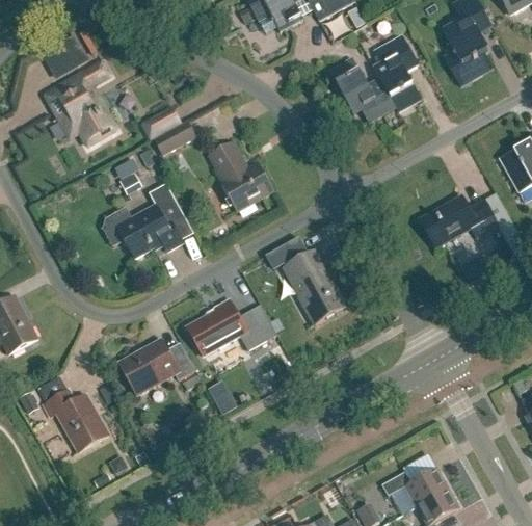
[(249,0),(247,1),(259,22),(270,16),(278,32),(303,20),(294,2),(297,0),(249,0)]
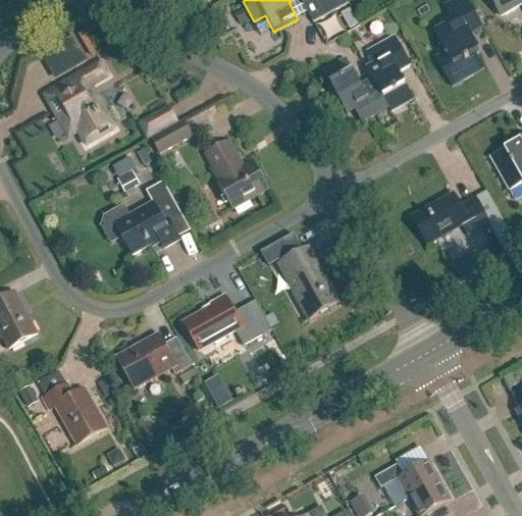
[(301,0),(306,8),(314,4),(320,15),(348,1),(347,0),(301,0)]
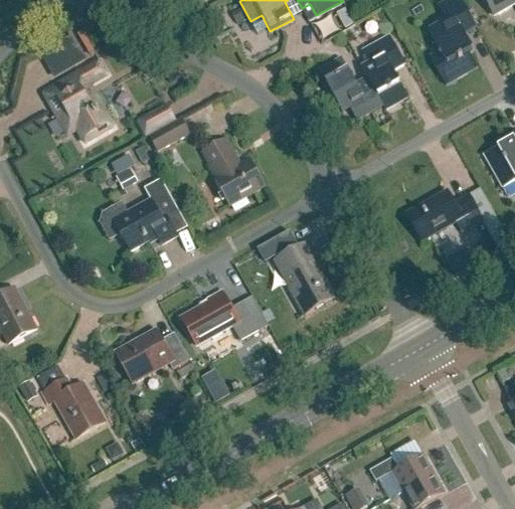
[(446,82),(477,65),(469,50),(473,48),(463,32),(476,24),(462,0),(445,0),(438,4),(447,19),(428,28),(441,49),(430,55),(446,82)]
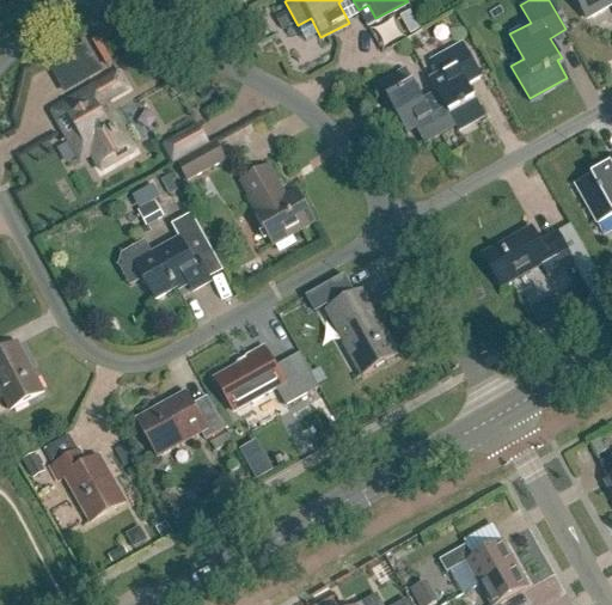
[(611,4),(611,0),(577,0),(587,16),(611,1),(611,4)]
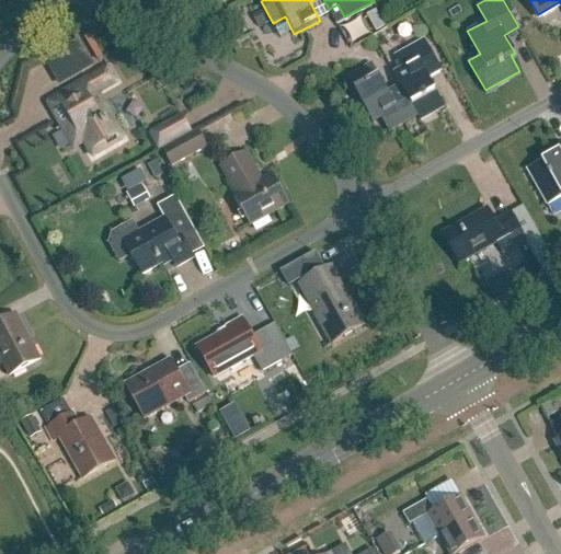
[(252,12),(259,23),(265,20),(259,8),(252,12)]
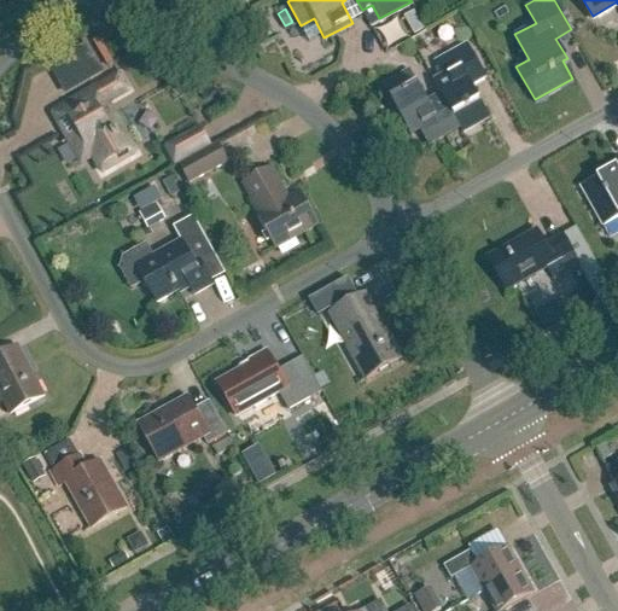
[(375,23),(382,41),(401,35),(395,17),(375,23)]
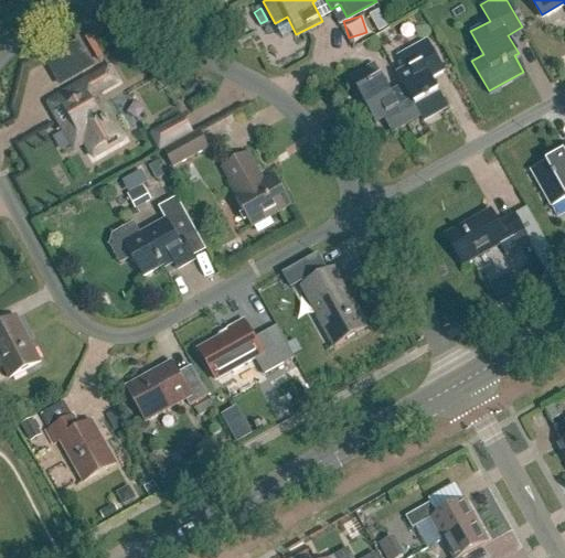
[(39,52),(52,81),(92,61),(78,32),(39,52)]
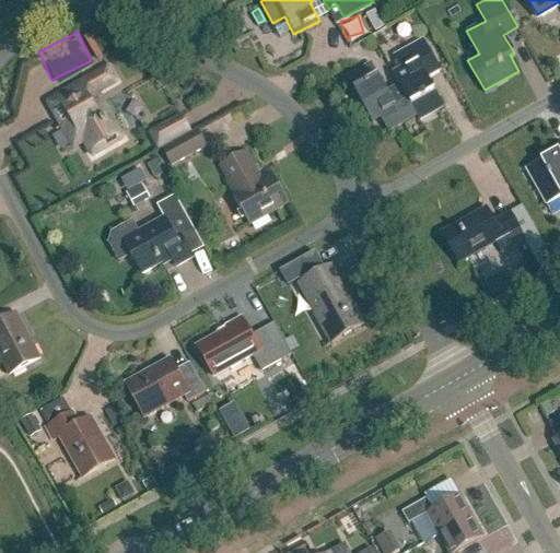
[(399,82),(417,113),(419,117),(443,104),(427,75),(441,68),(423,36),(393,54),(399,66),(392,70),(399,82)]
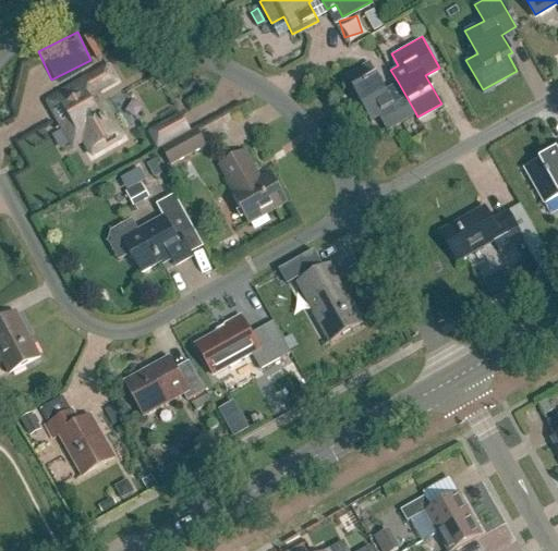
[(386,129),(415,112),(398,82),(385,88),(370,60),(344,74),(372,120),(379,115),(386,129)]
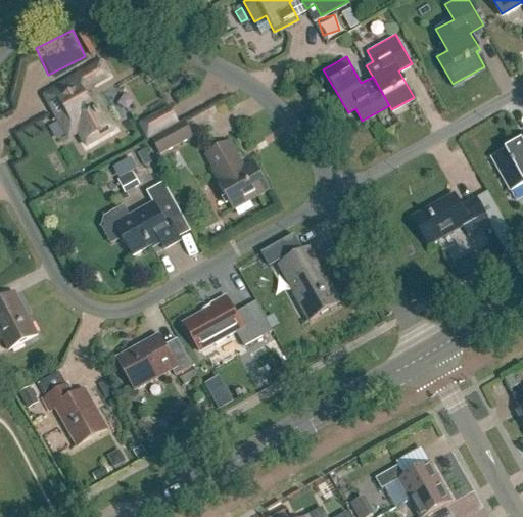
[(93,81),(108,72),(100,60),(49,90),(62,113),(67,110),(86,143),(114,127),(95,93),(91,96),(83,83),(92,78),(93,81)]
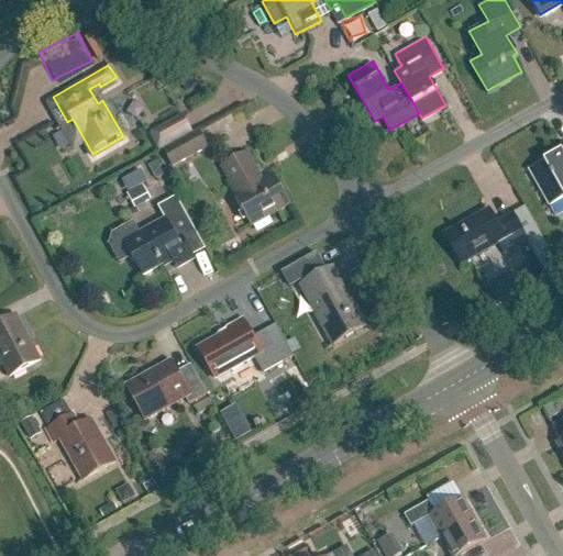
[(159,146),(192,129),(183,110),(150,128),(159,146)]
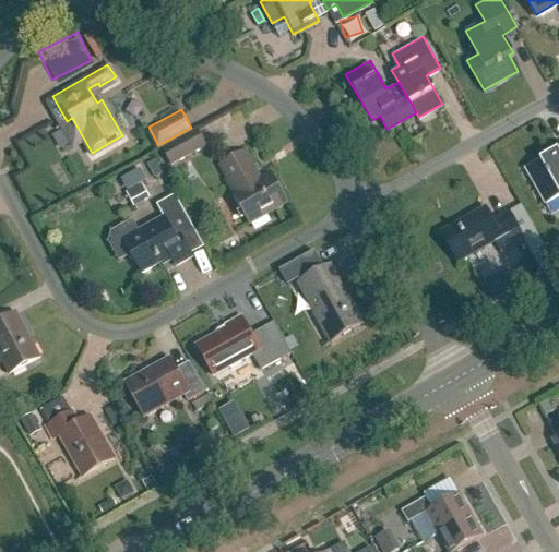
[(171,163),(182,157),(205,143),(197,127),(173,140),(162,145),(171,163)]
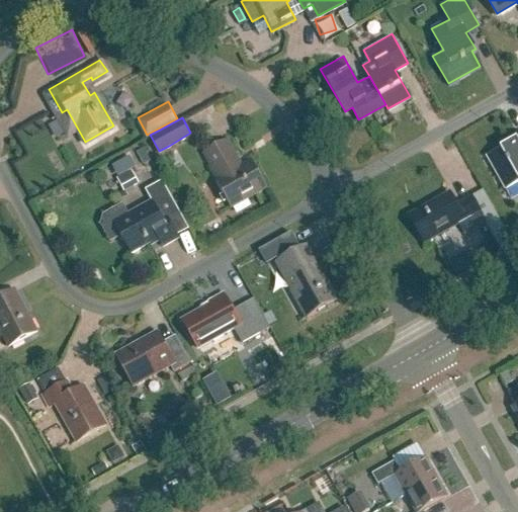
[(517,136),(487,153),(506,186),(517,179),(517,136)]
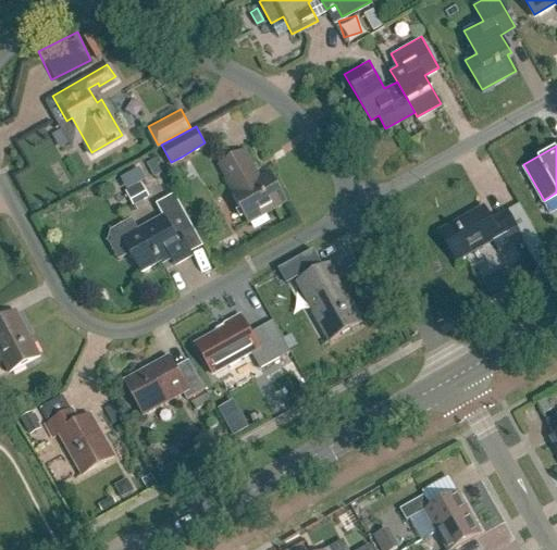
[(248,221),(286,200),(270,172),(257,178),(251,167),(254,166),(244,149),(220,163),(235,190),(233,192),(248,221)]
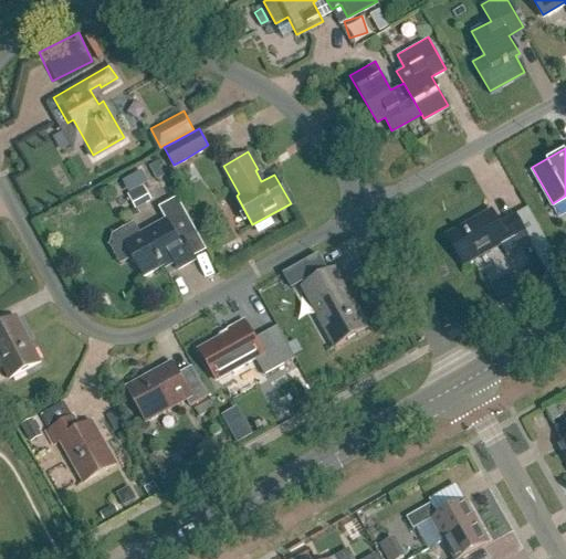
[(157,176),(164,171),(157,159),(150,162),(157,176)]
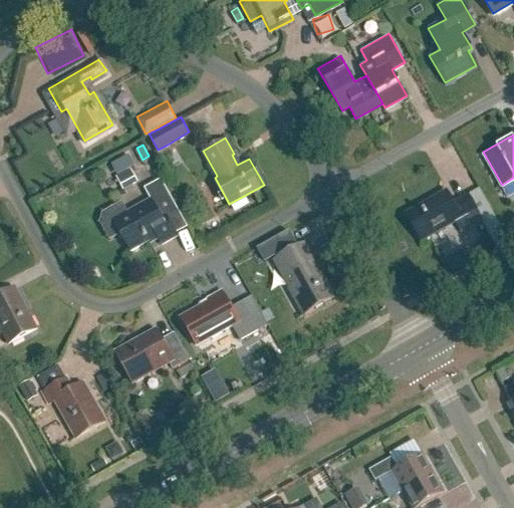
[(122,188),(138,179),(131,166),(115,174),(122,188)]
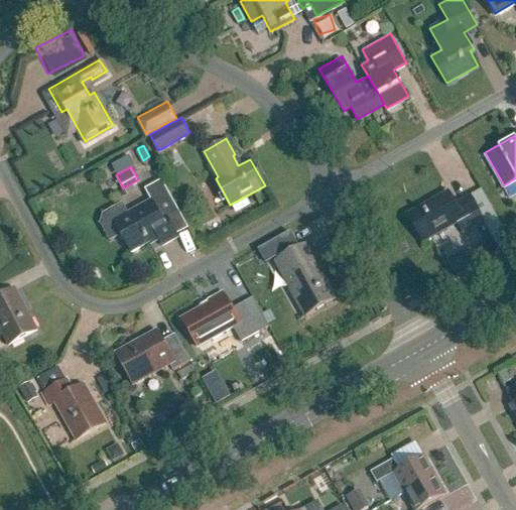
[(145,187),(151,200),(113,221),(130,250),(157,235),(161,244),(177,235),(166,215),(177,209),(160,178),(145,187)]
